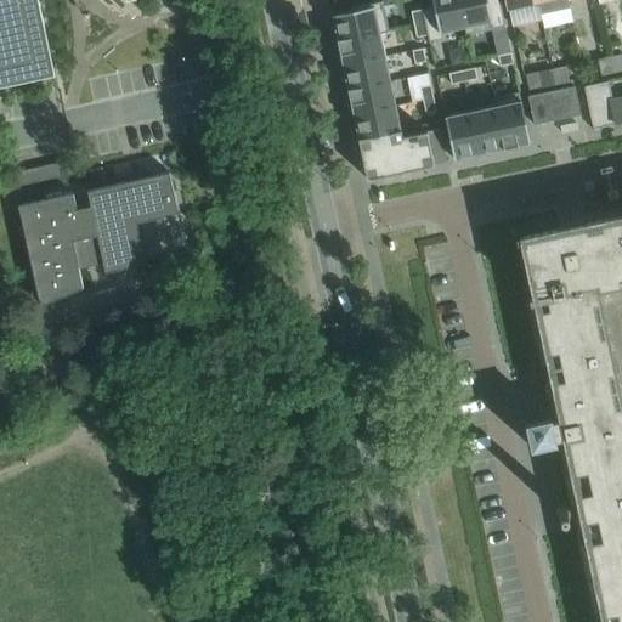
[(38,0),(125,0),(126,1),(129,0),(0,0),(0,86),(55,75),(38,0)]
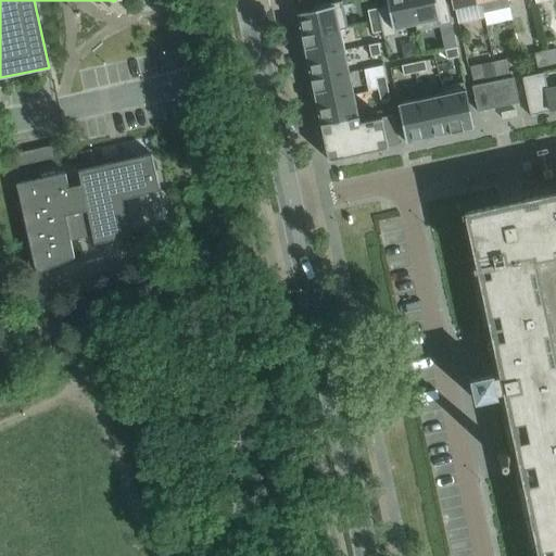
[(297,13),(301,37),(340,28),(340,29),(346,27),(341,0),(313,7),(314,10),(297,13)]
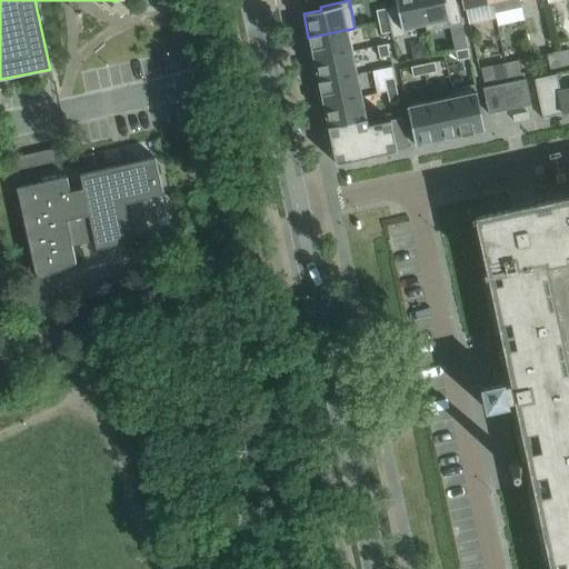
[(386,8),(391,32),(392,38),(406,36),(405,30),(425,26),(426,26),(419,0),(395,0),(397,6),(386,8)]
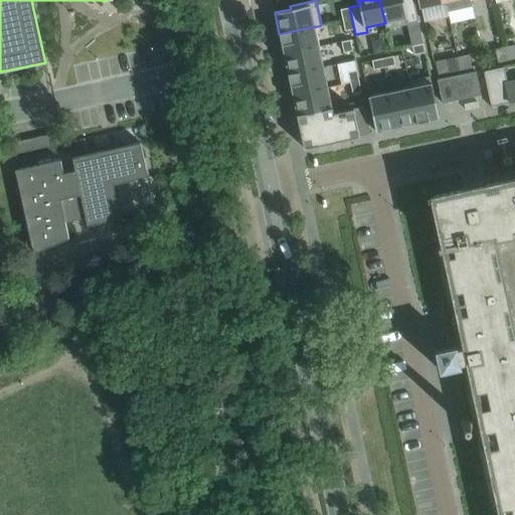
[(379,0),(385,23),(384,23),(385,28),(417,21),(412,0),(379,0)]
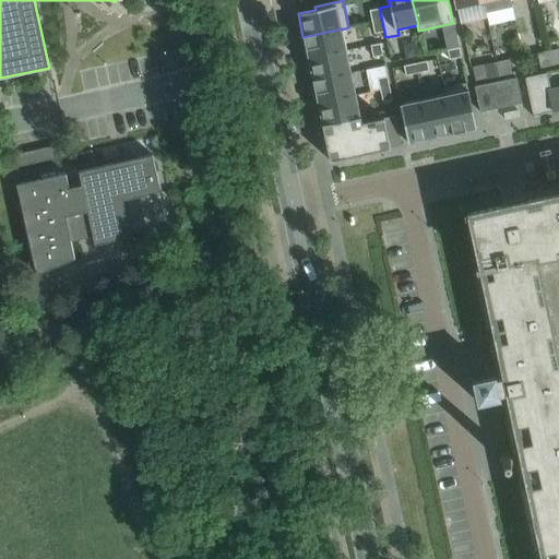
[(483,0),(483,2),(485,12),(511,7),(509,0),(483,0)]
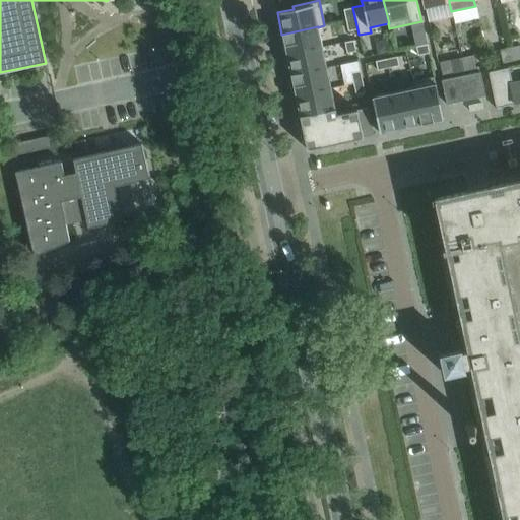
[(354,19),(352,8),(343,10),(345,20),(354,19)]
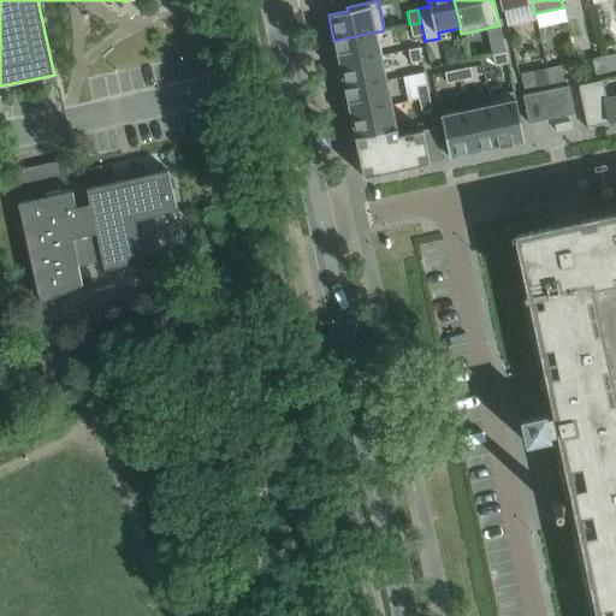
[(422,35),(420,23),(409,24),(413,37),(422,35)]
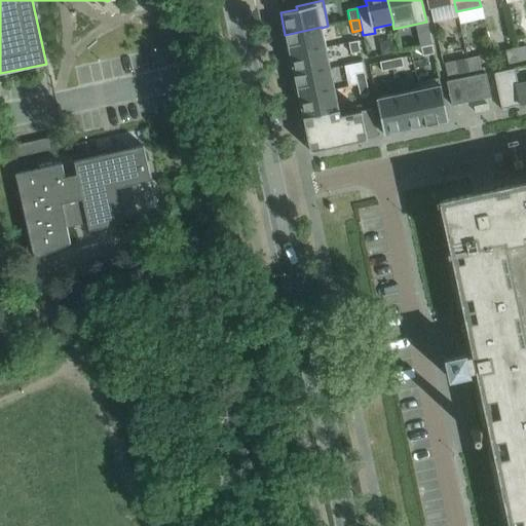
[(285,35),(290,55),(326,48),(322,28),(322,27),(285,35)]
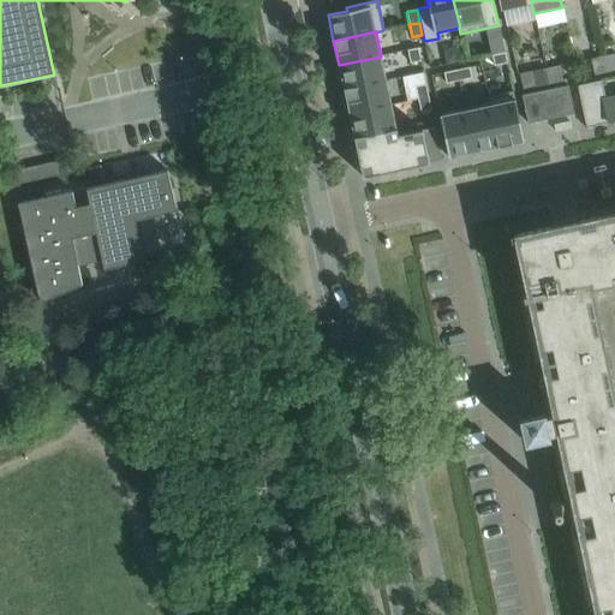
[(407,51),(410,64),(421,61),(418,48),(407,51)]
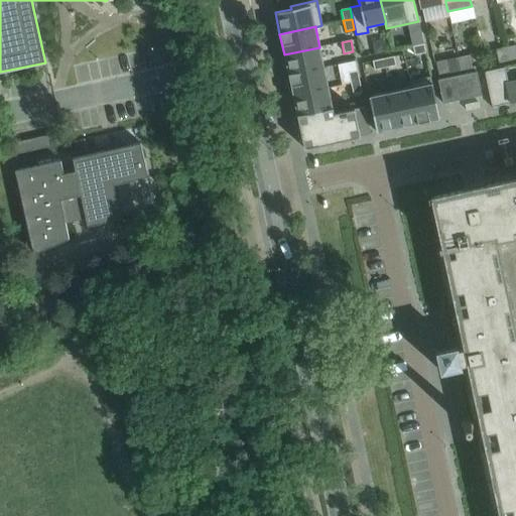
[(385,41),(374,43),(377,53),(388,51),(385,41)]
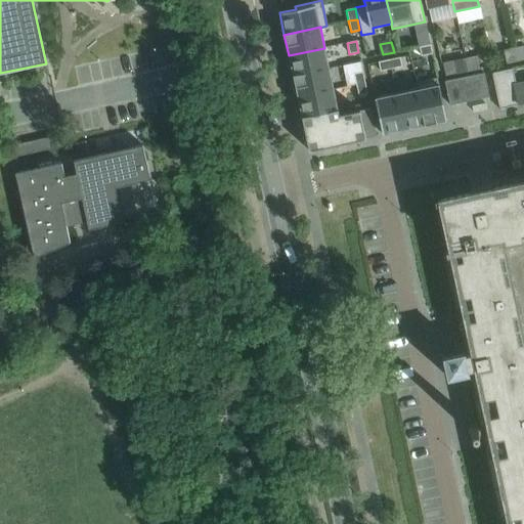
[(419,47),(421,56),(432,54),(430,45),(419,47)]
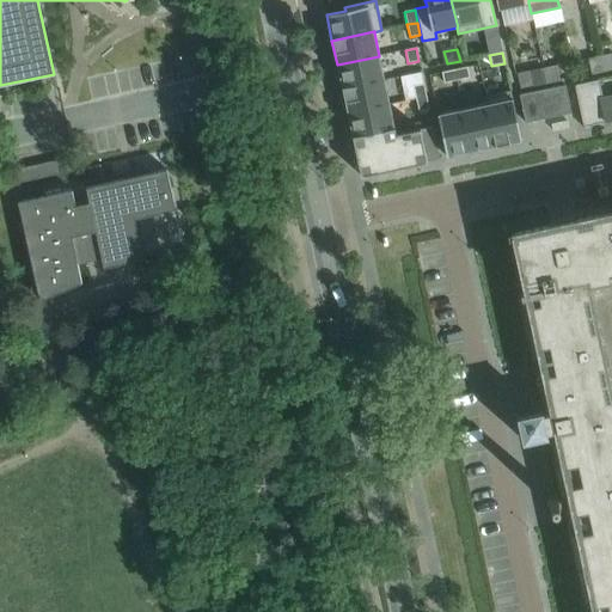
[(337,65),(342,90),(384,80),(379,56),(337,65)]
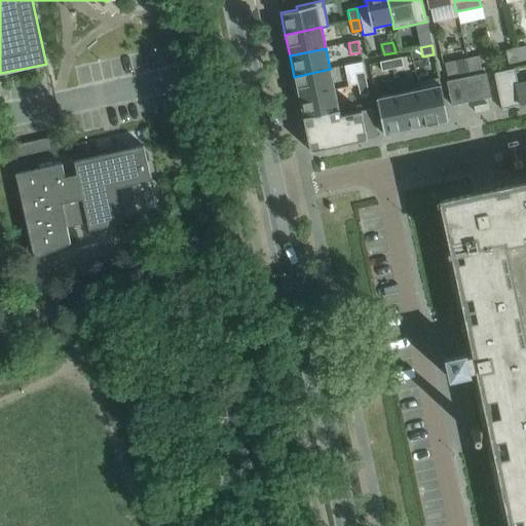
[(525,48),(517,50),(519,63),(525,61),(525,48)]
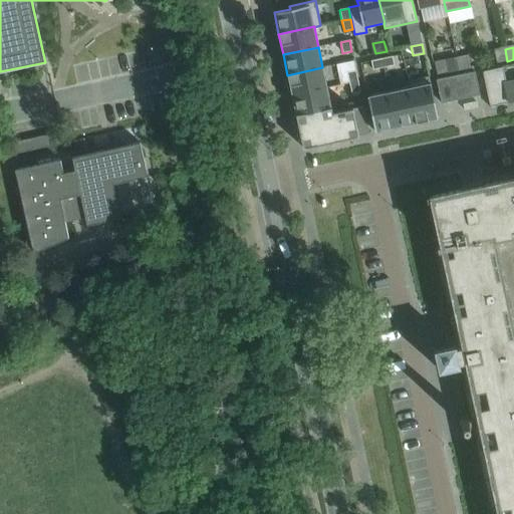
[(507,61),(505,49),(494,51),(497,63),(507,61)]
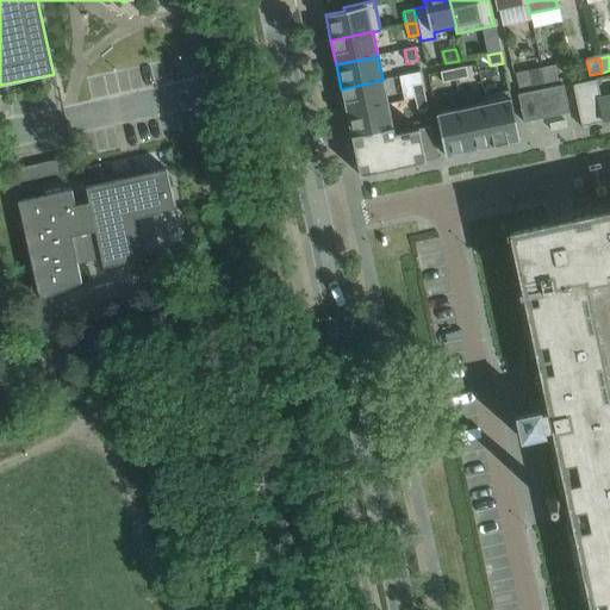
[(465,67),(453,70),(455,80),(467,78),(465,67)]
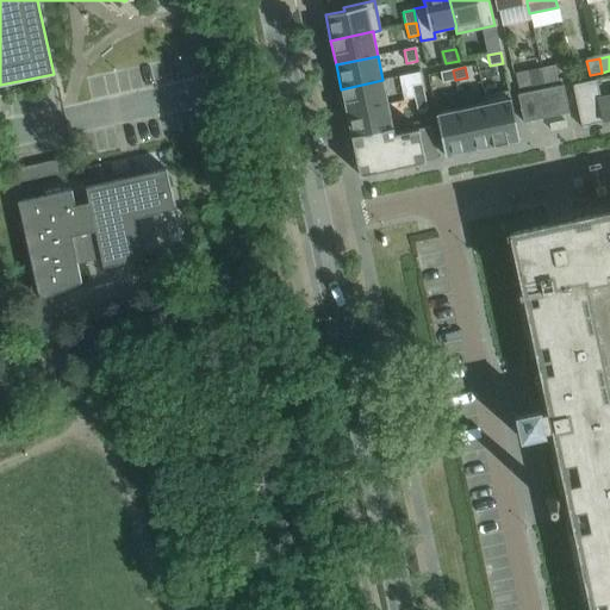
[(554,68),(542,70),(546,85),(556,82),(554,68)]
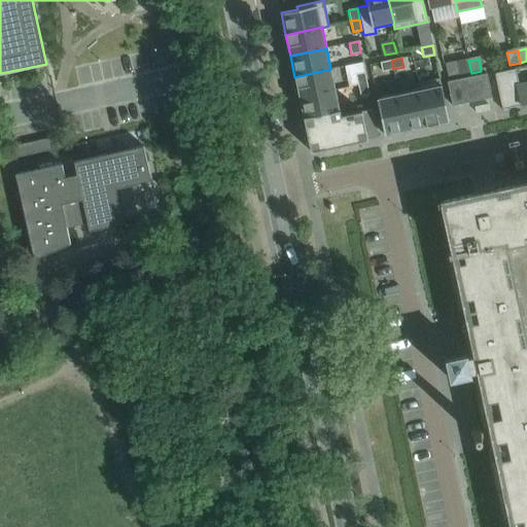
[(393,69),(391,61),(380,63),(382,72),(393,69)]
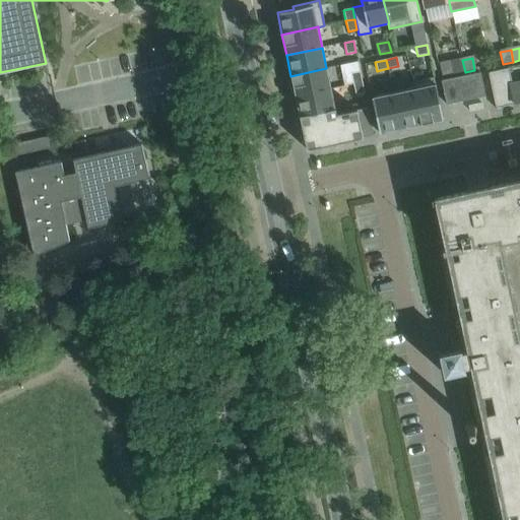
[(465,72),(462,60),(452,62),(455,74),(465,72)]
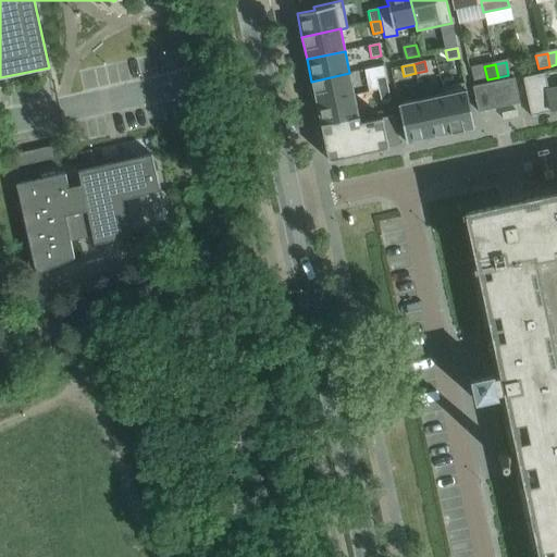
[(487,79),(484,66),(469,70),(471,83),(487,79)]
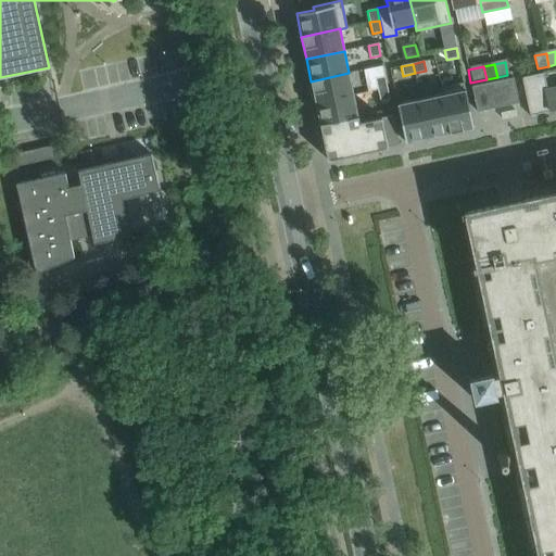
[(311,81),(315,103),(354,95),(349,73),(311,81)]
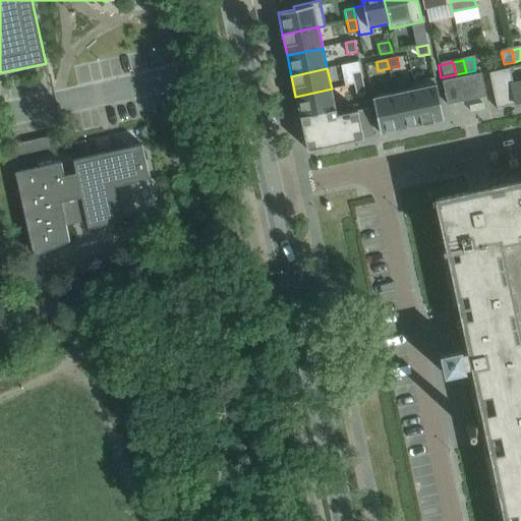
[(520,82),(513,84),(510,68),(489,72),(497,109),(499,108),(498,108),(520,102),(520,82)]
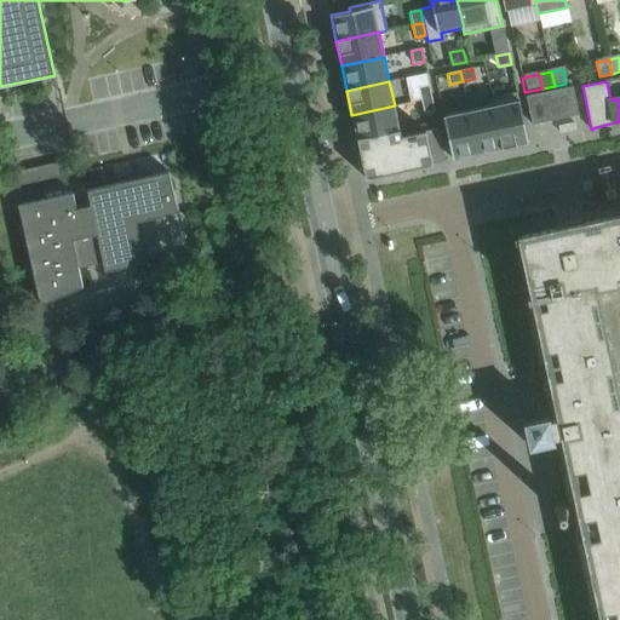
[(418,87),(422,101),(431,98),(429,85),(418,87)]
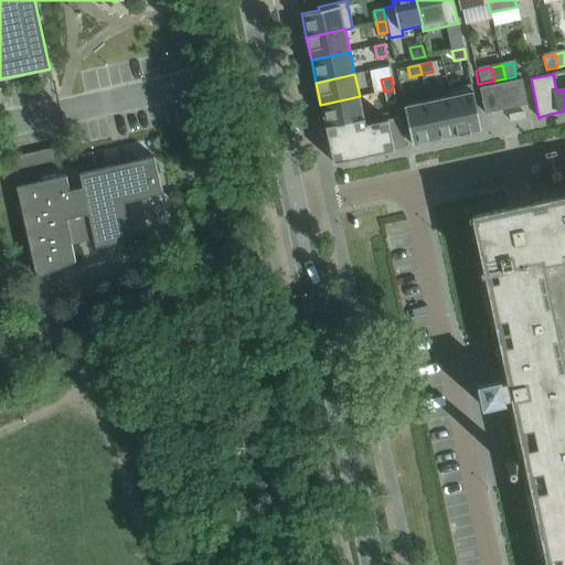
[(479,87),(484,113),(528,104),(522,78),(479,87)]
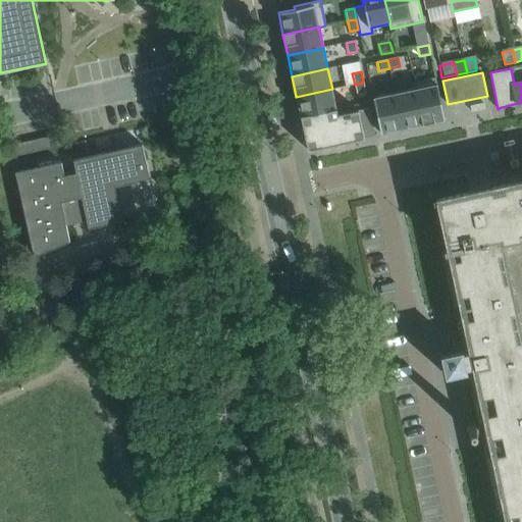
[(413,82),(415,89),(423,124),(445,120),(435,77),(413,82)]
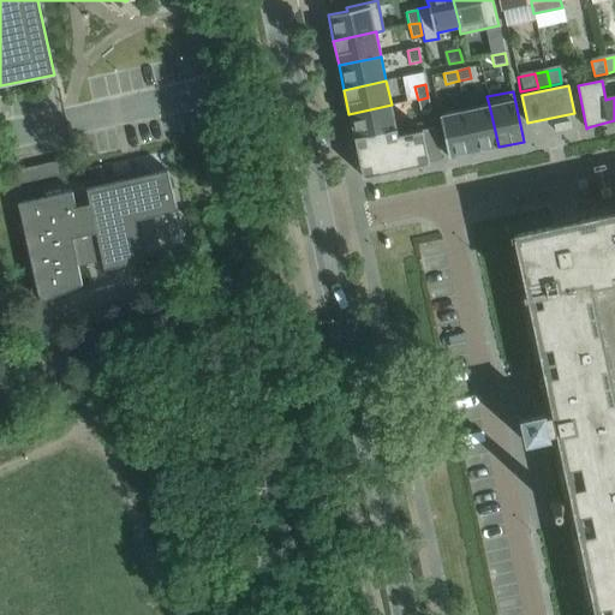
[(431,109),(428,97),(418,100),(421,112),(431,109)]
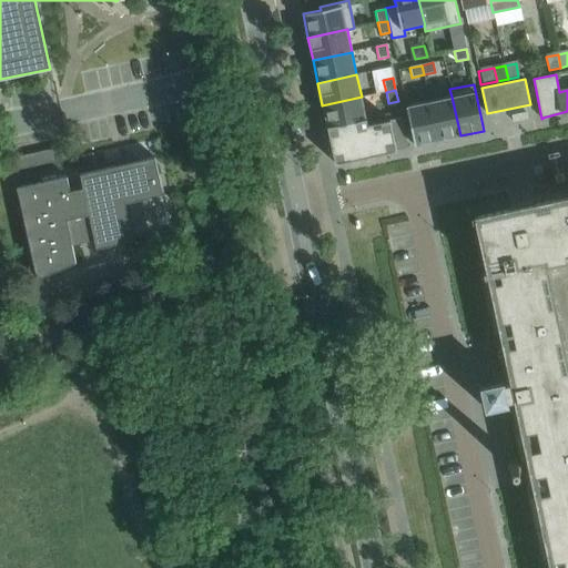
[(322,105),(327,128),(366,120),(362,97),(322,105)]
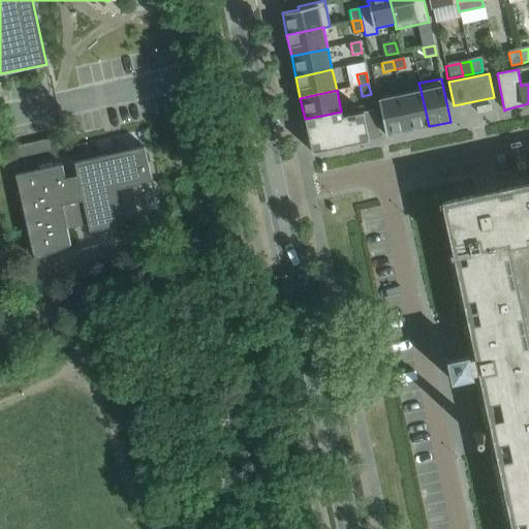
[(421,90),(400,94),(407,131),(429,126),(421,90)]
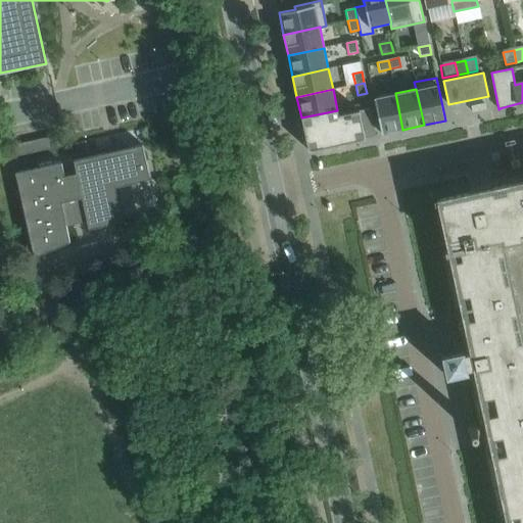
[(402,130),(395,93),(374,98),(381,134),(402,130)]
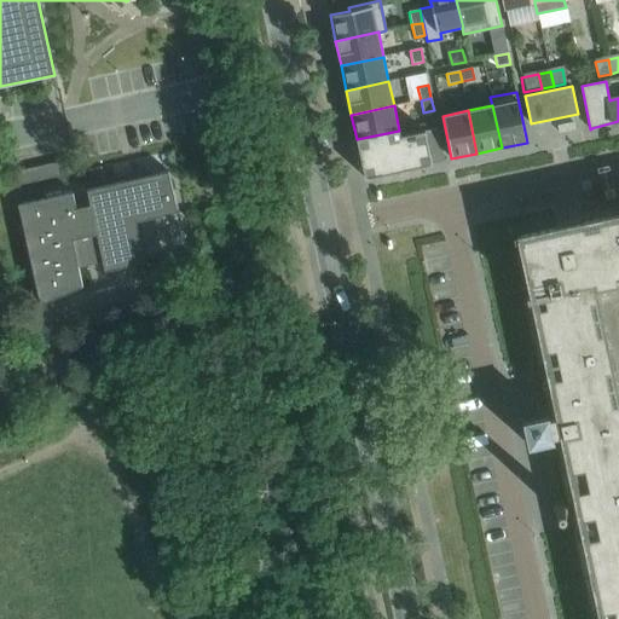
[(438,128),(424,132),(429,152),(443,150),(438,128)]
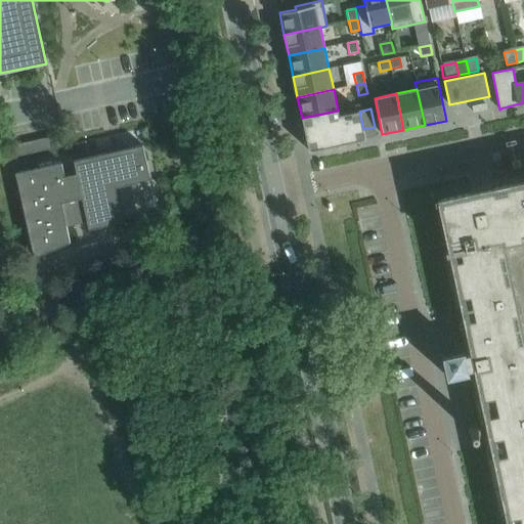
[(338,111),(302,118),(306,139),(317,137),(320,148),(365,139),(365,138),(378,135),(378,133),(376,134),(375,127),(363,129),(359,112),(339,116),(338,111)]
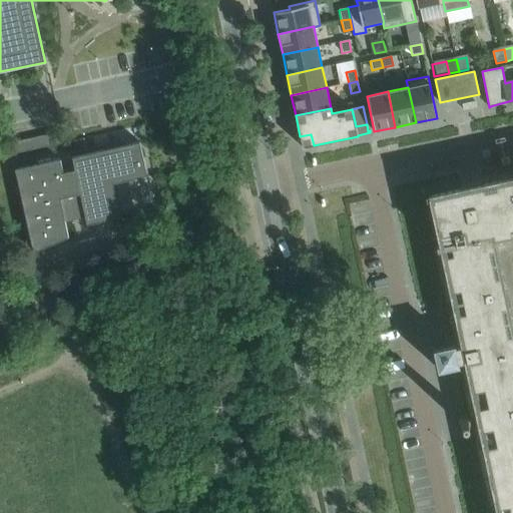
[(57,132),(46,134),(49,146),(59,143),(57,132)]
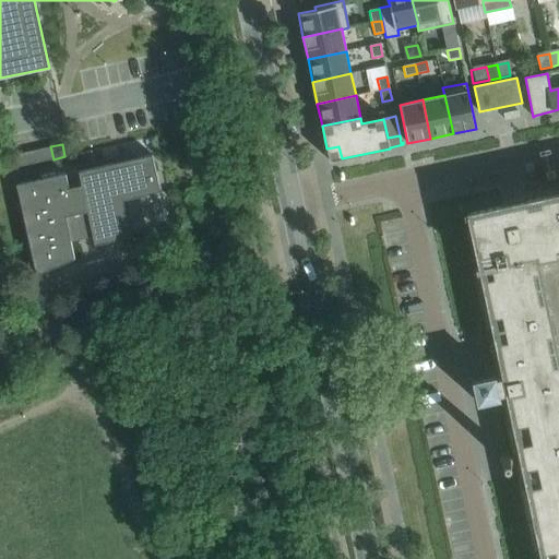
[(94,245),(125,238),(125,235),(121,236),(111,192),(155,181),(156,185),(158,185),(152,155),(79,171),(82,187),(69,189),(66,174),(16,185),(16,187),(19,187),(37,273),(35,273),(36,275),(74,259),(69,235),(79,233),(78,230),(91,228),(94,245)]
